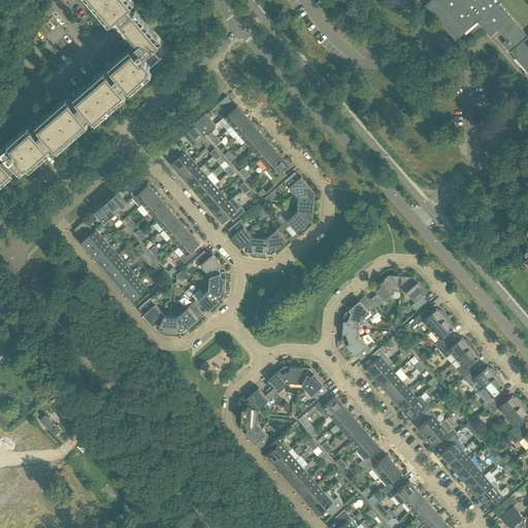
[(133,47),(151,32),(129,7),(132,4),(127,0),(93,0),(112,22),(117,18),(134,37),(132,39),(132,40),(132,44),(131,45),(133,47)]
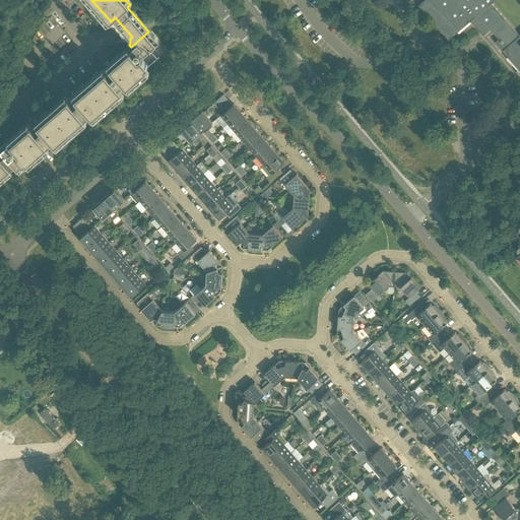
[(424,0),(418,5),(448,40),(471,20),(482,36),(491,28),(499,39),(495,42),(519,70),(519,34),(519,35),(492,3),(494,0),(424,0)]
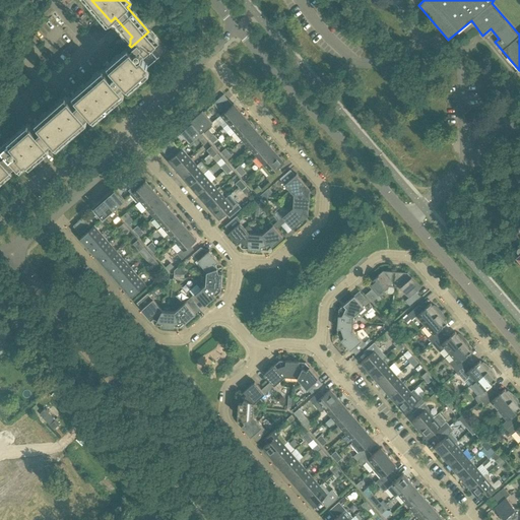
[(148,31),(131,47),(110,65),(116,72),(112,75),(106,69),(75,95),(78,100),(75,103),(68,95),(38,122),(42,126),(38,130),(30,122),(1,149),(4,153),(0,156),(0,178),(15,166),(17,169),(43,146),(52,139),(55,141),(89,112),(91,115),(123,87),(121,84),(124,81),(127,84),(166,51),(148,31)]
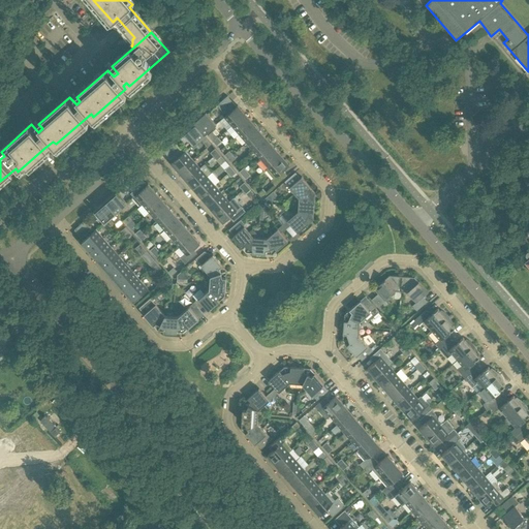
[(226,106),(232,101),(227,96),(217,105),(222,111),(226,106)]
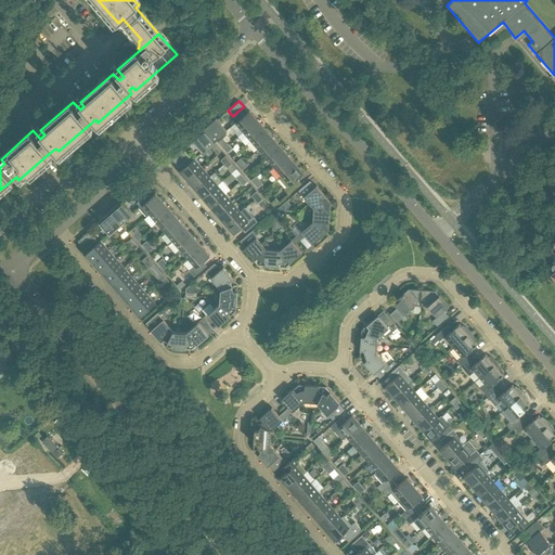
[(239,136),(243,132),(249,126),(257,119),(253,115),(252,116),(244,106),(237,112),(233,116),(236,121),(235,123),(231,127),(239,136)]
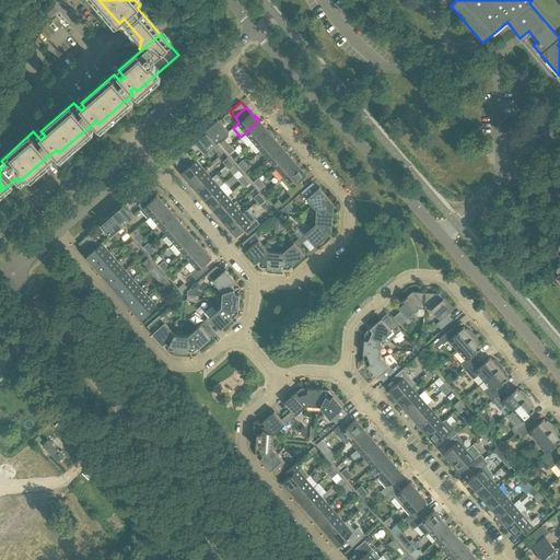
[(213,123),(206,129),(217,142),(226,135),(229,132),(229,131),(219,120),(218,119),(213,123)]
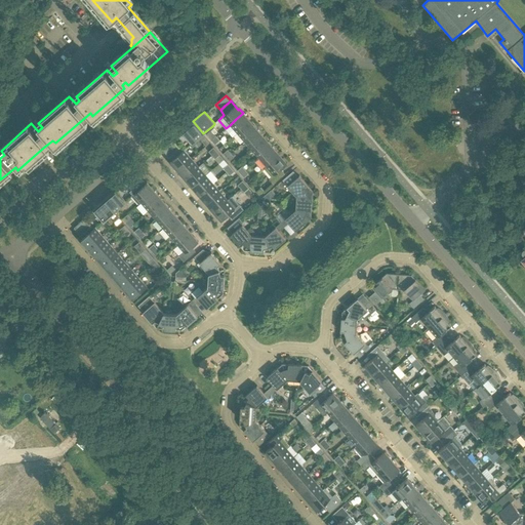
[(230,125),(237,133),(249,122),(246,119),(247,118),(243,113),(236,119),(230,125)]
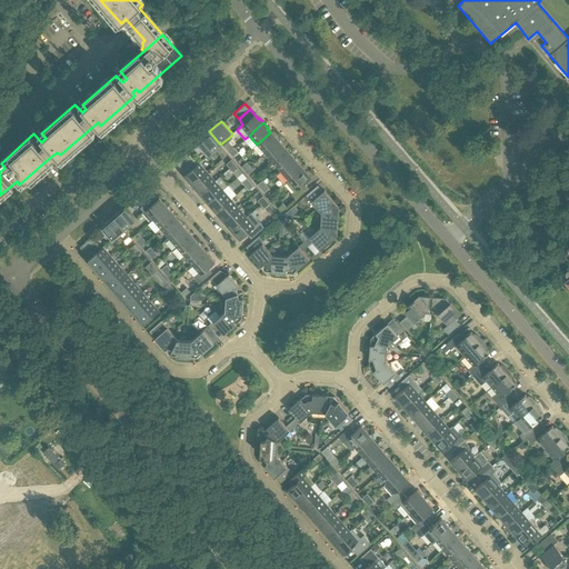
[(219,146),(220,145),(209,131),(200,139),(201,140),(198,143),(208,156),(216,149),(219,146)]
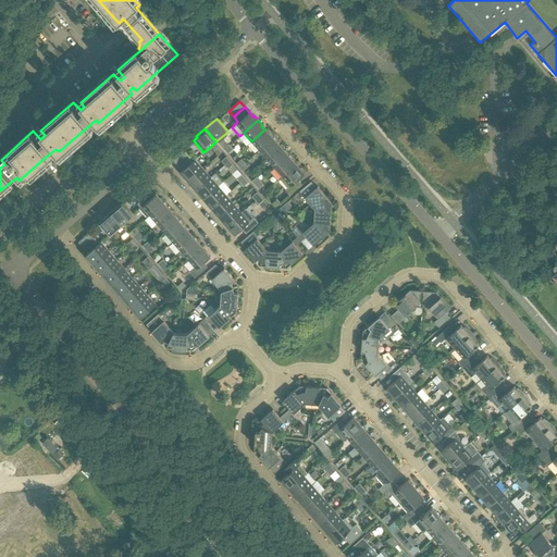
[(264,130),(251,141),(259,150),(273,137),(269,133),(268,134),(264,130)]
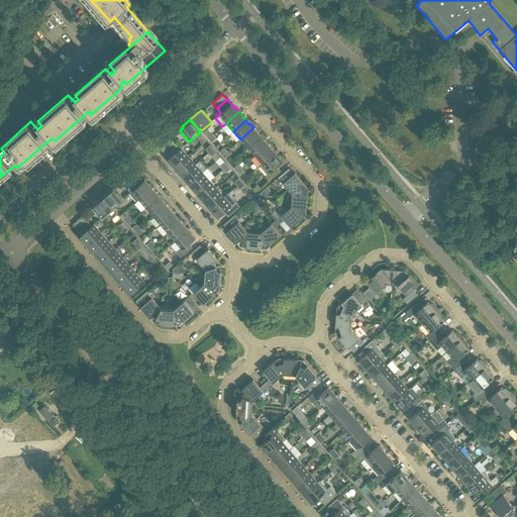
[(247,147),(260,137),(256,133),(259,132),(253,127),(240,139),(247,147)]
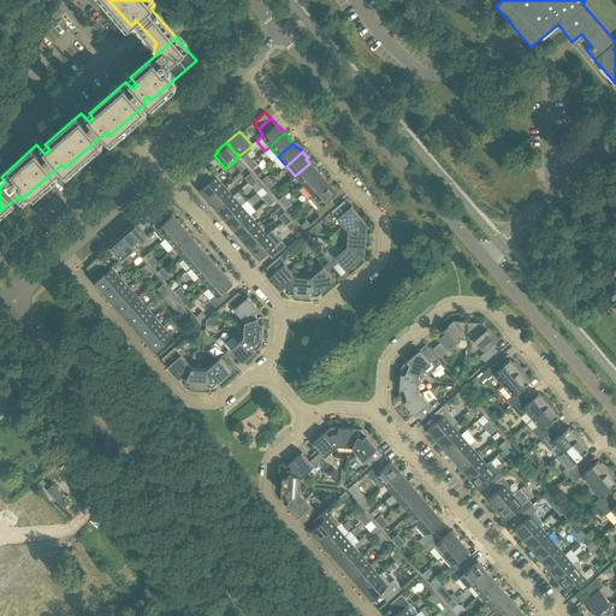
[(248,165),(254,160),(248,153),(242,158),(248,165)]
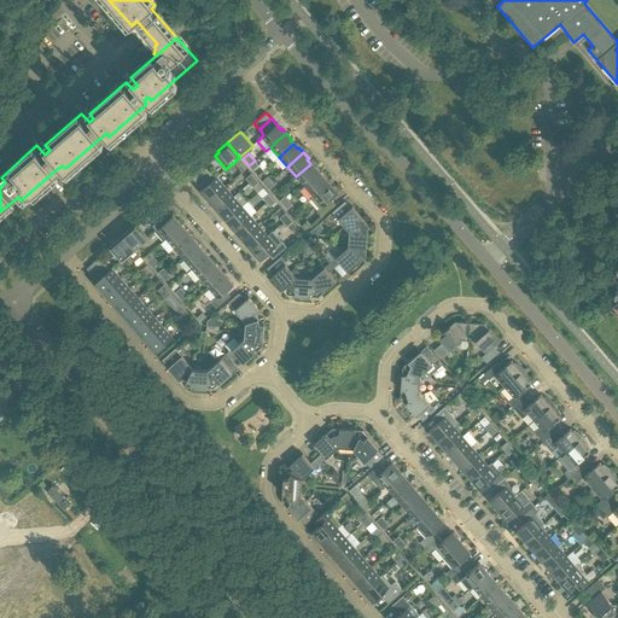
[(238,158),(234,162),(243,172),(246,168),(238,158)]
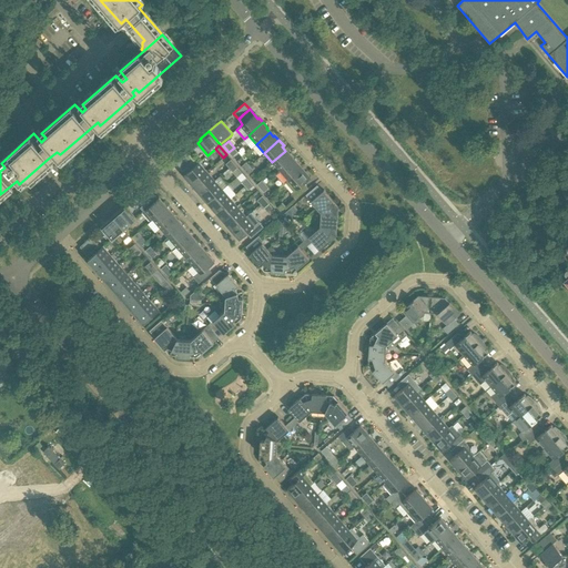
[(285,151),(272,162),(280,171),(295,159),(290,153),(288,154),(285,151)]
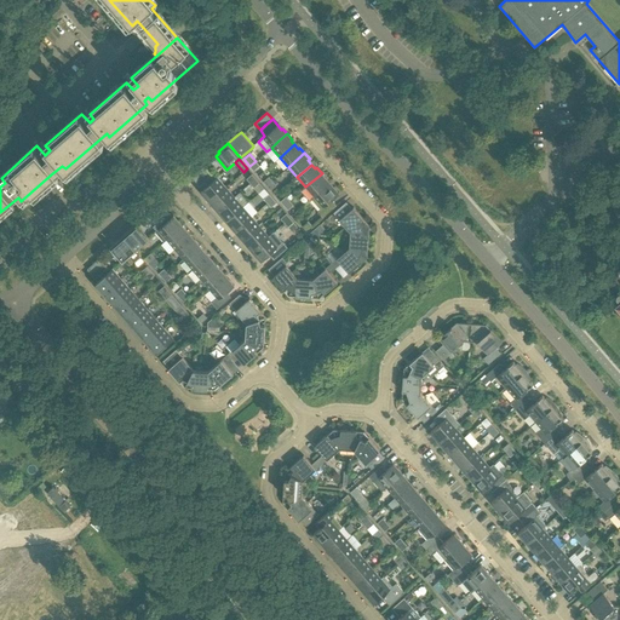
[(197,184),(210,173),(204,167),(191,177),(197,184)]
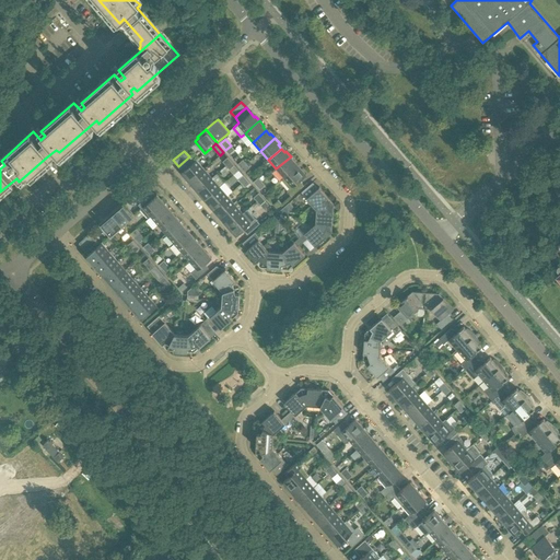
[(189,156),(178,166),(186,175),(185,176),(189,182),(203,168),(196,160),(194,162),(189,156)]
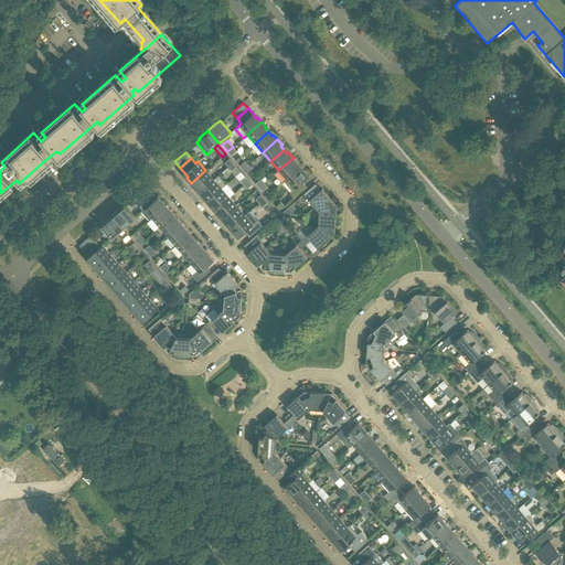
[(294,158),(278,170),(286,179),(294,173),(299,168),(296,164),(298,163),(294,158)]
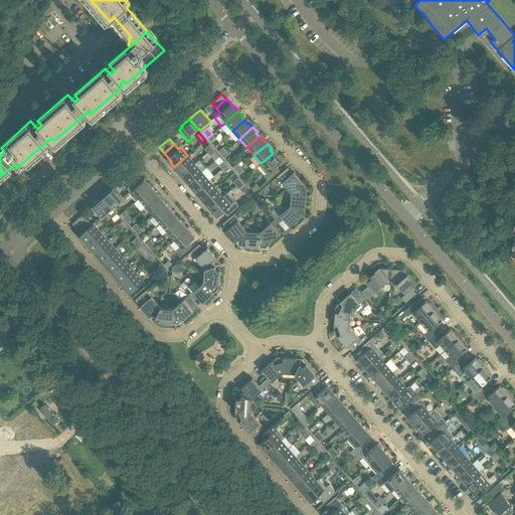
[(261,163),(259,165),(266,174),(264,176),(268,180),(280,171),(276,166),(282,161),(278,155),(276,157),(273,153),(268,158),(261,163)]
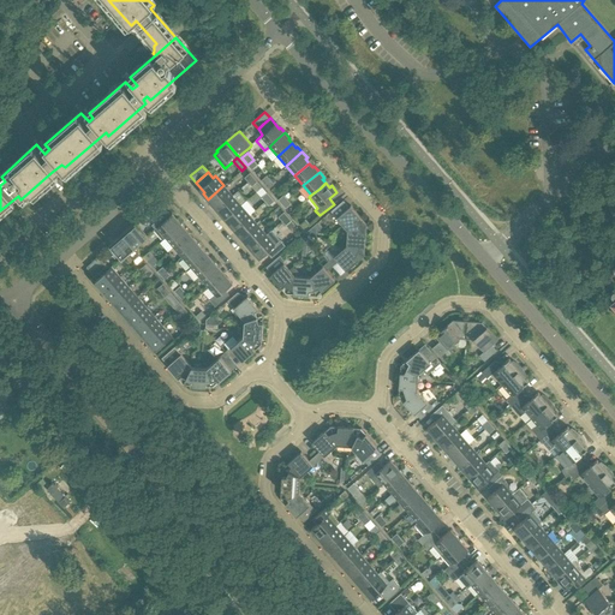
[(214,204),(218,208),(232,196),(224,185),(208,199),(213,206),(214,204)]
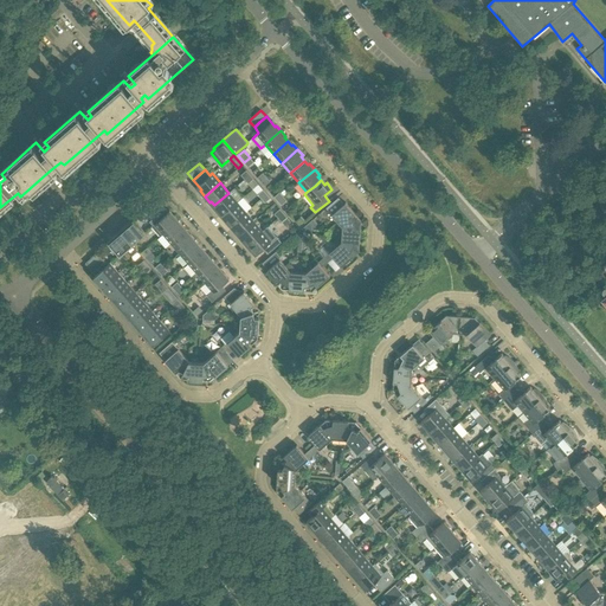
[(217,211),(221,216),(237,202),(229,193),(214,205),(218,208),(217,211)]
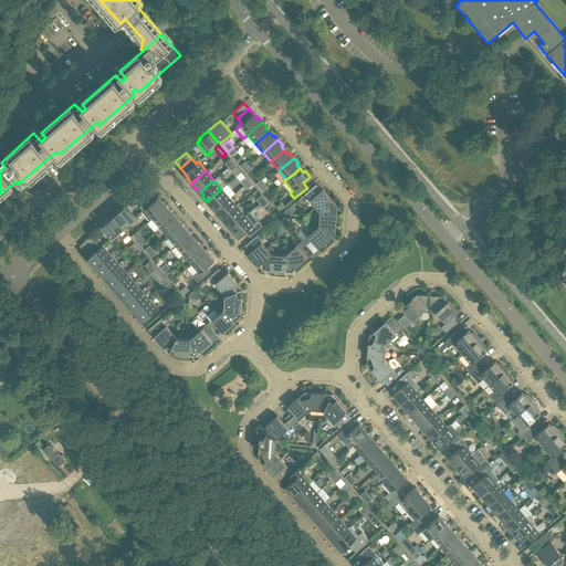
[(212,206),(216,209),(229,198),(234,194),(227,184),(221,189),(207,201),(211,207),(212,206)]
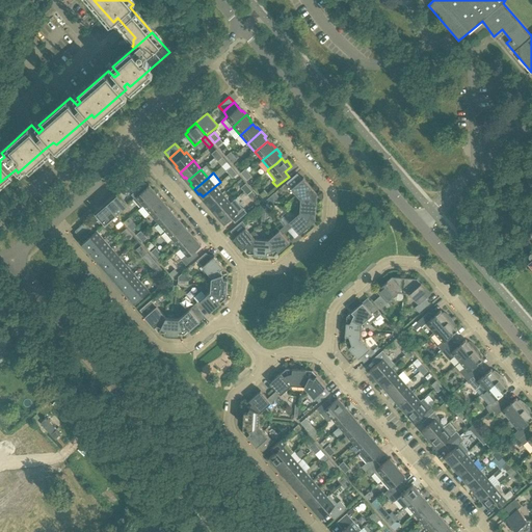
[(302,179),(297,174),(286,183),(300,200),(315,194),(313,192),(312,190),(313,189),(303,178),(302,179)]
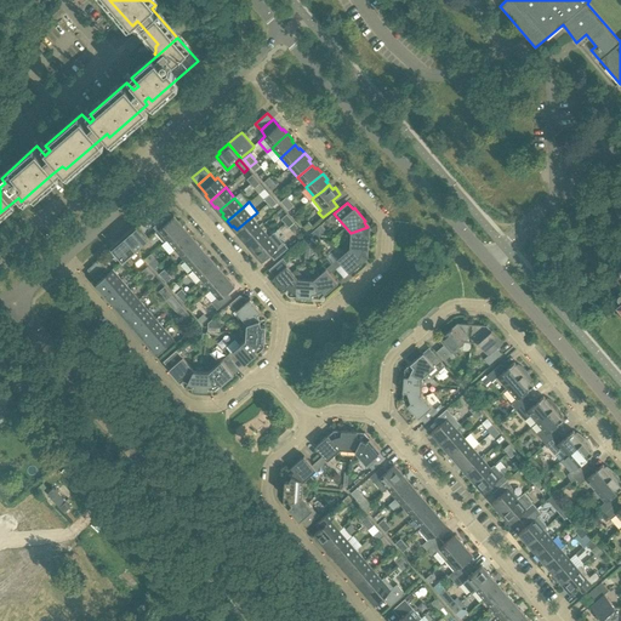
[(155,222),(167,211),(161,205),(149,216),(155,222)]
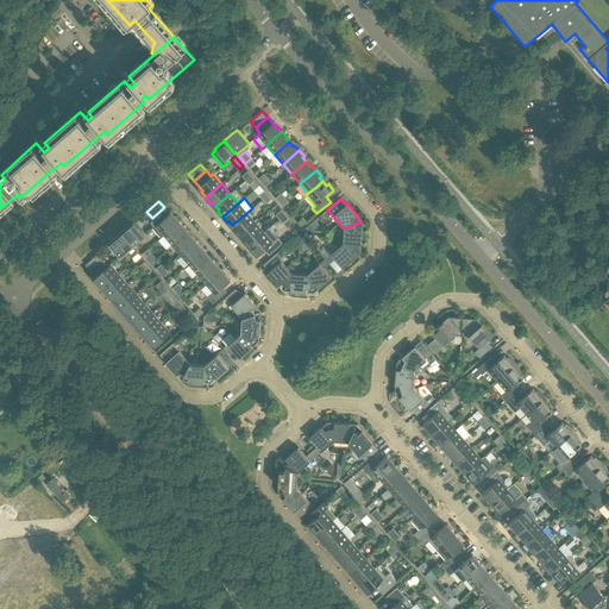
[(161,238),(180,221),(175,215),(173,218),(164,207),(152,218),(157,223),(152,227),(161,238)]
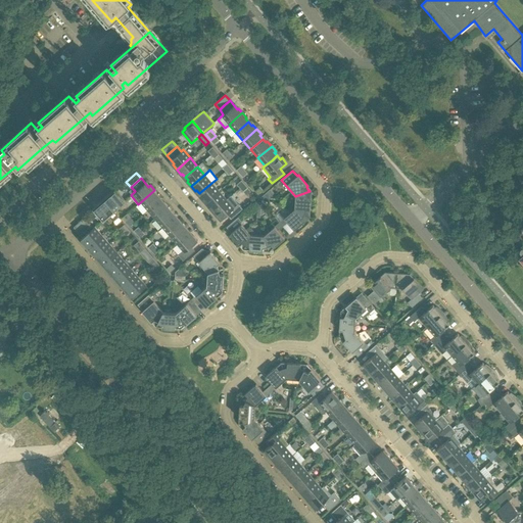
[(205,203),(219,191),(211,183),(199,193),(202,197),(201,198),(205,203)]
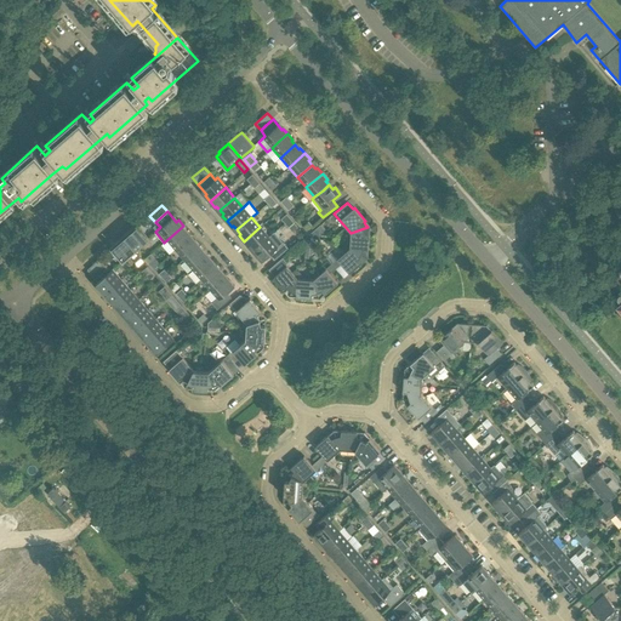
[(132,228),(123,235),(136,250),(137,249),(149,238),(138,226),(137,223),(132,228)]
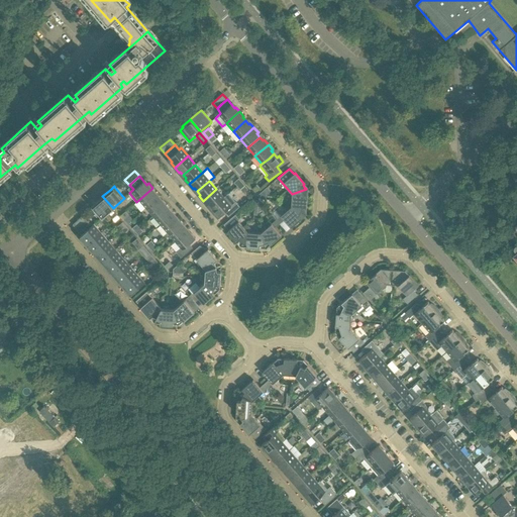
[(136,202),(134,204),(141,212),(145,208),(158,197),(154,194),(157,193),(152,188),(136,202)]
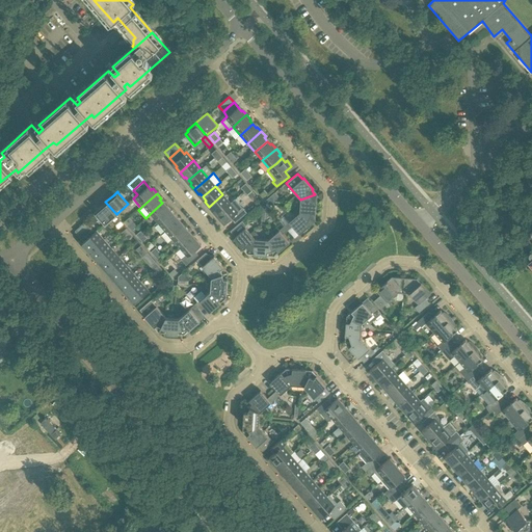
[(222,194),(209,207),(213,211),(215,210),(218,214),(231,203),(222,194)]
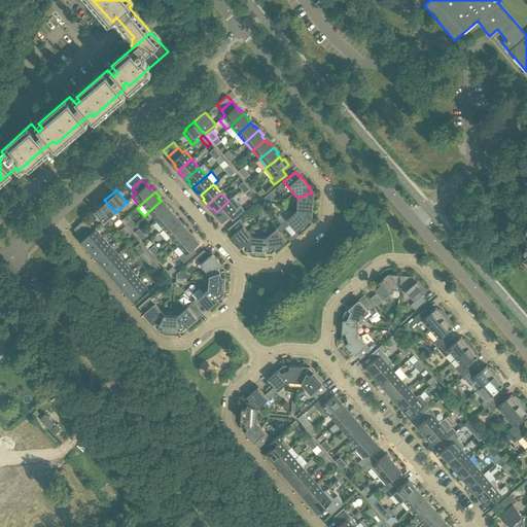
[(296,210),(310,216),(310,214),(311,211),(313,211),(314,199),(312,198),(312,196),(312,192),(297,198),(296,210)]
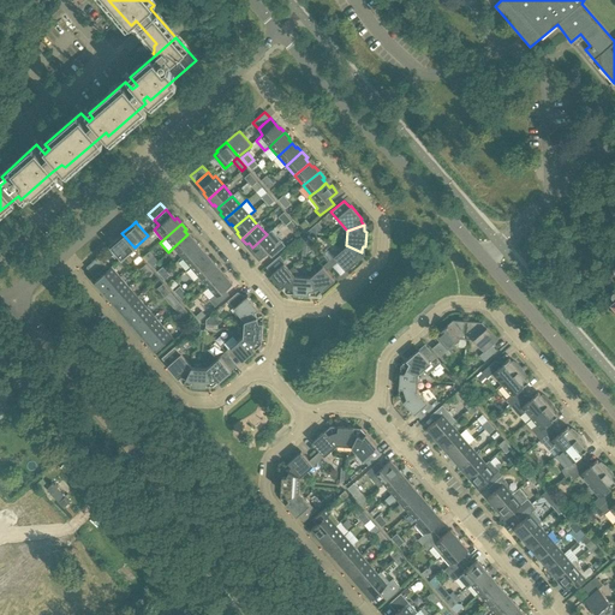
[(308,232),(311,237),(316,237),(317,232),(312,227),(308,232)]
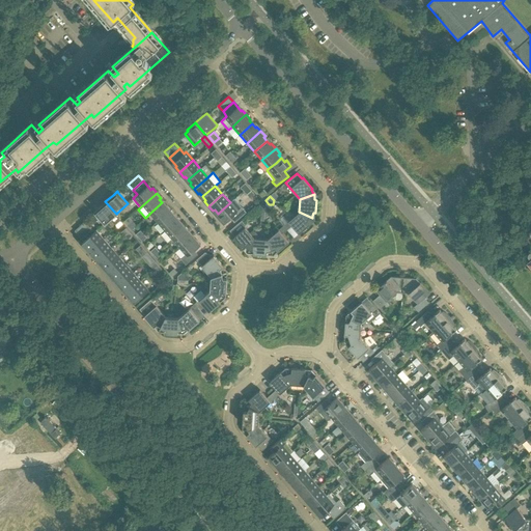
[(230,202),(218,214),(221,217),(219,218),(220,219),(224,223),(230,218),(234,222),(236,221),(246,212),(245,211),(242,207),(233,199),(230,202)]
